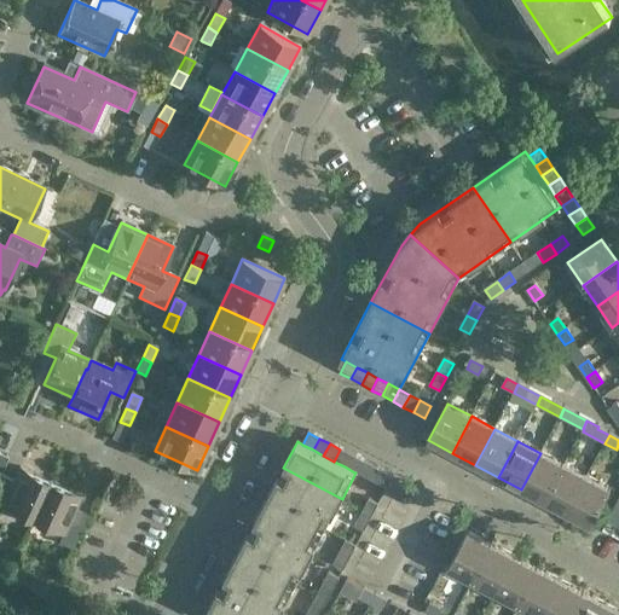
[(334,462),(345,466),(351,456),(340,450),(334,462)]
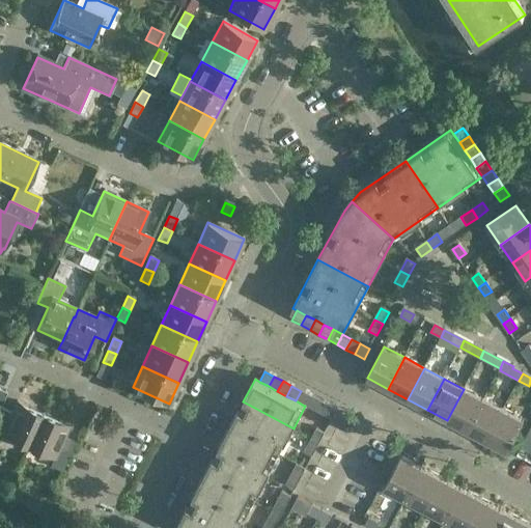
[(447,420),(467,431),(483,399),(464,389),(447,420)]
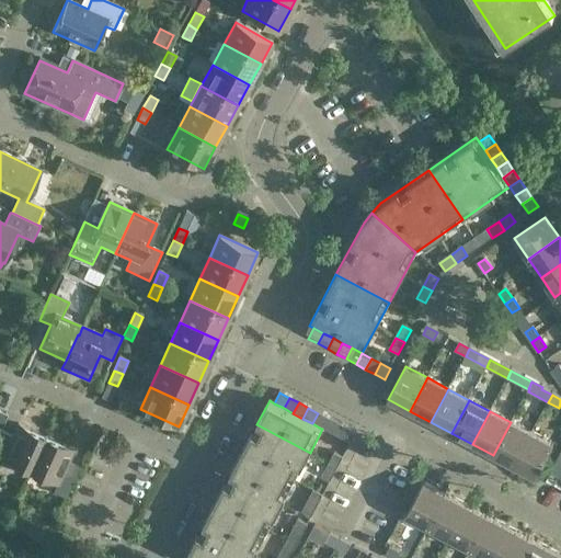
[(312,423),(321,429),(328,418),(318,413),(312,423)]
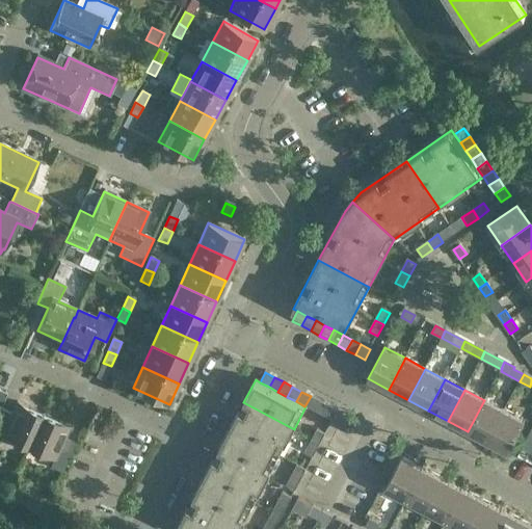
[(304,406),(306,406),(314,412),(319,401),(311,396),(304,406)]
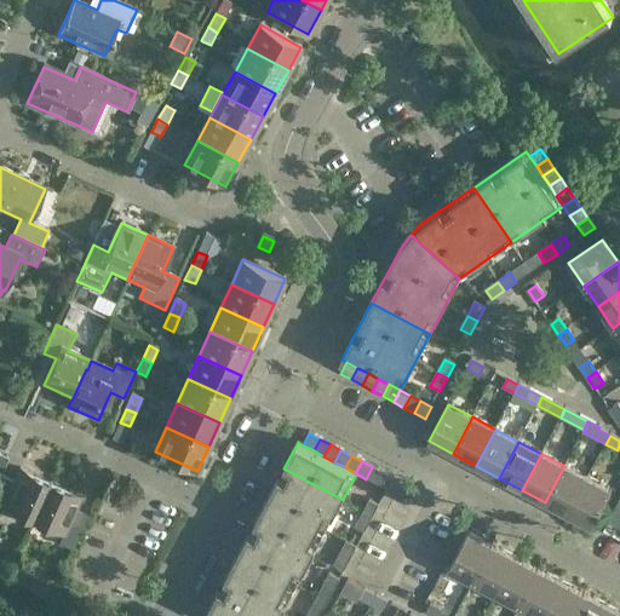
[(545,502),(568,514),(587,478),(564,466),(545,502)]
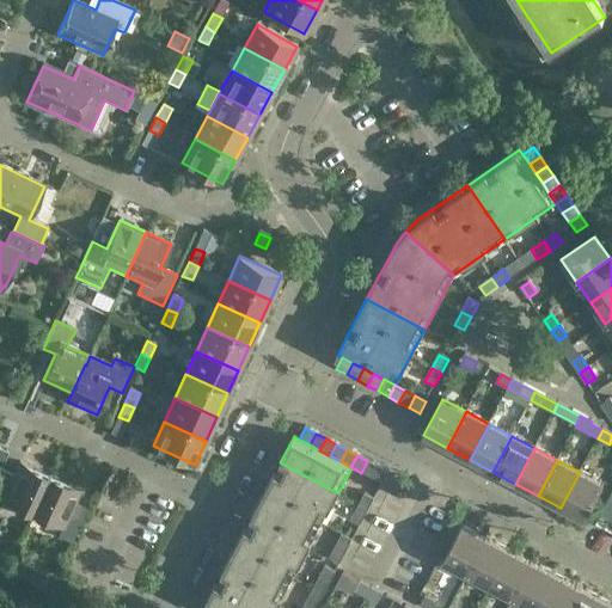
[(378,466),(367,461),(361,473),(372,478),(378,466)]
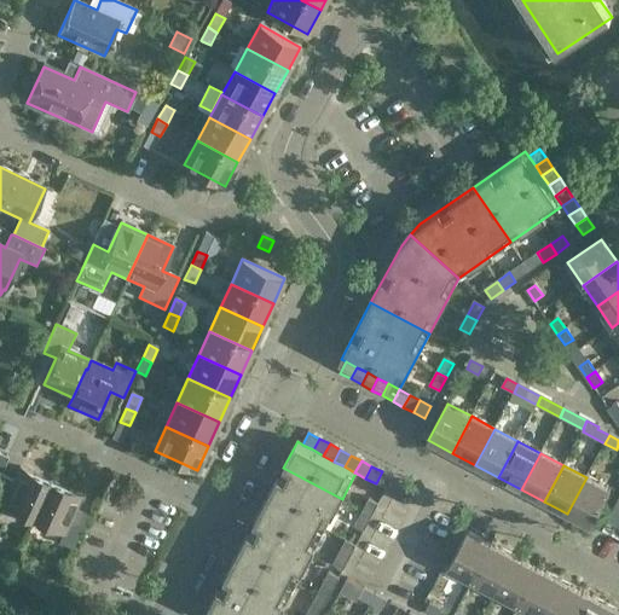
[(283,468),(267,498),(325,529),(342,499),(283,468)]
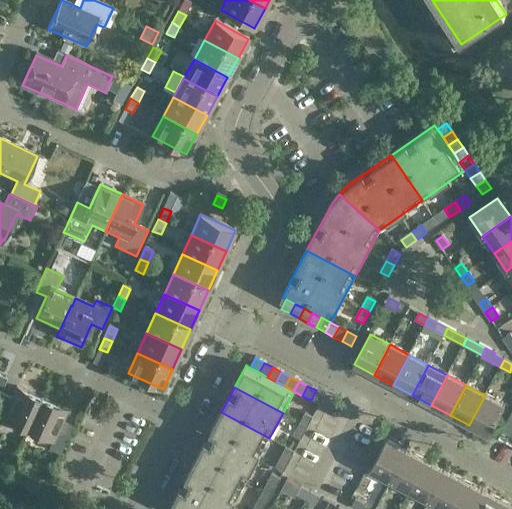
[(11,399),(0,394),(0,425),(3,419),(28,430),(42,400),(16,388),(11,399)]
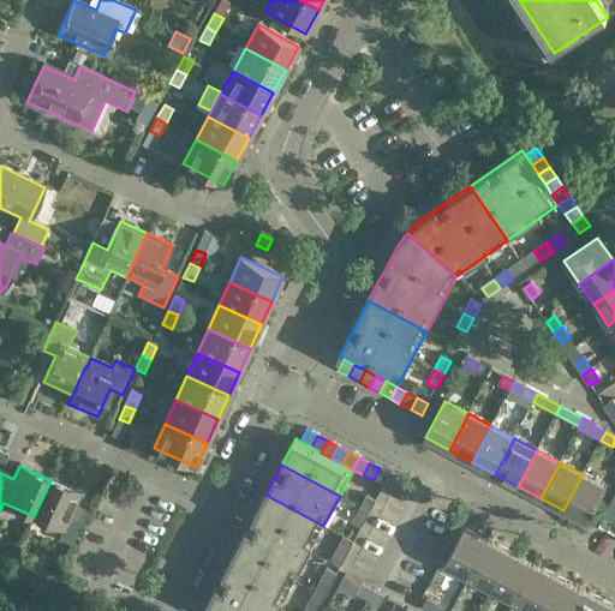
[(384,486),(390,474),(380,468),(374,480),(384,486)]
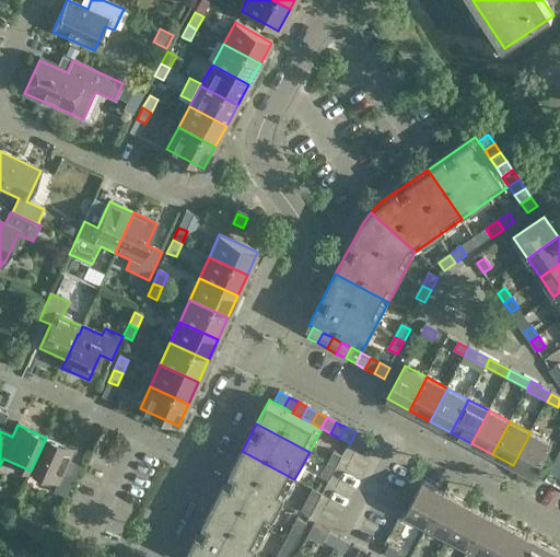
[(535,477),(552,443),(531,432),(513,465),(535,477)]
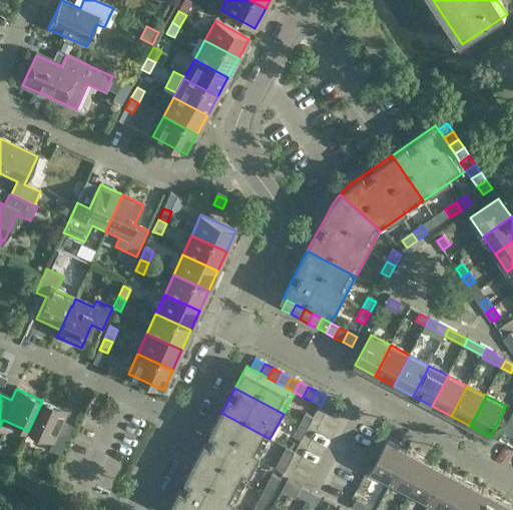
[(60,456),(73,428),(62,423),(67,412),(42,401),(28,431),(53,442),(49,451),(60,456)]
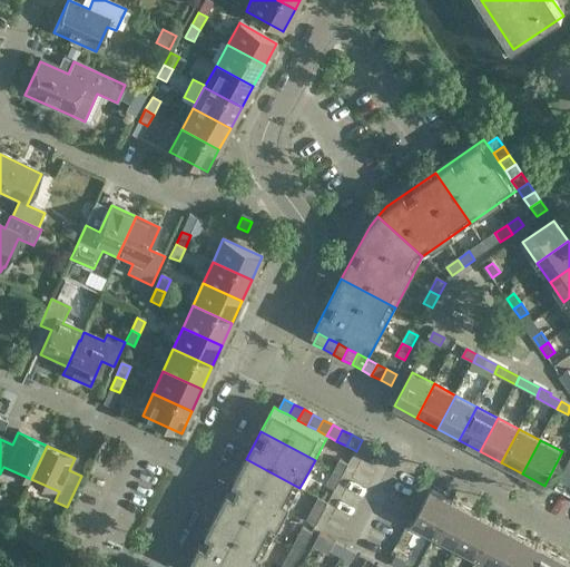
[(246,459),(232,487),(286,515),(300,488),(246,459)]
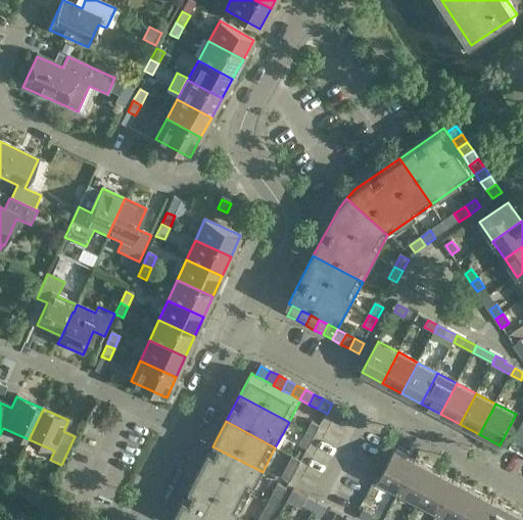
[(312,422),(306,434),(314,437),(320,426),(312,422)]
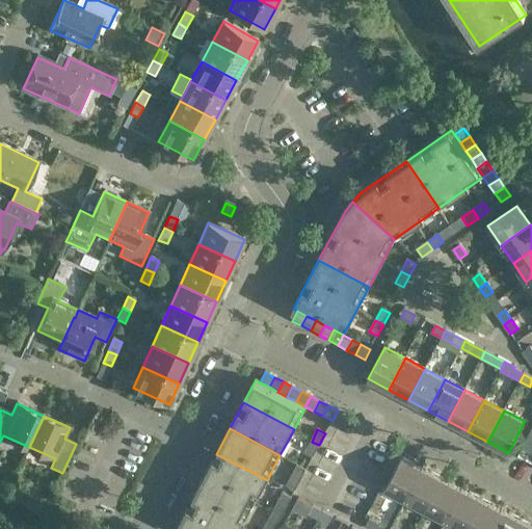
[(306,453),(313,456),(313,457),(319,445),(312,442),(306,453)]
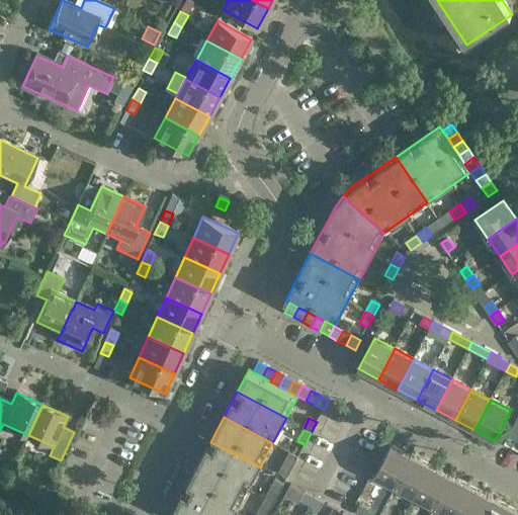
[(210,442),(197,466),(247,493),(260,467),(210,442)]
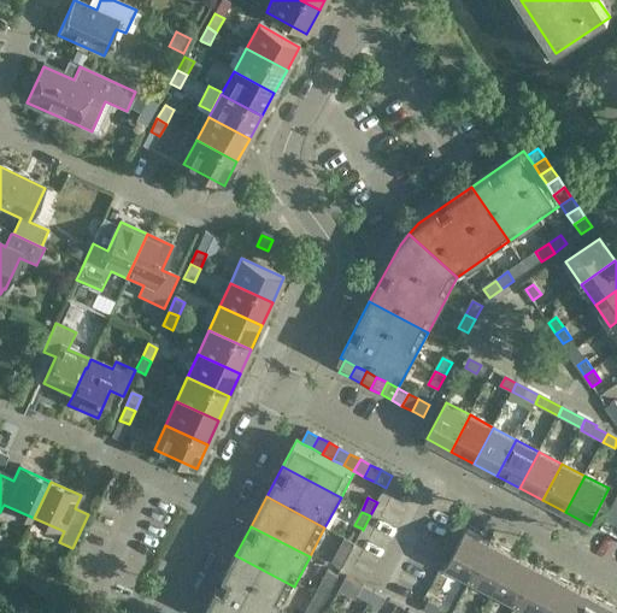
[(446,567),(470,579),(489,543),(466,530),(446,567)]
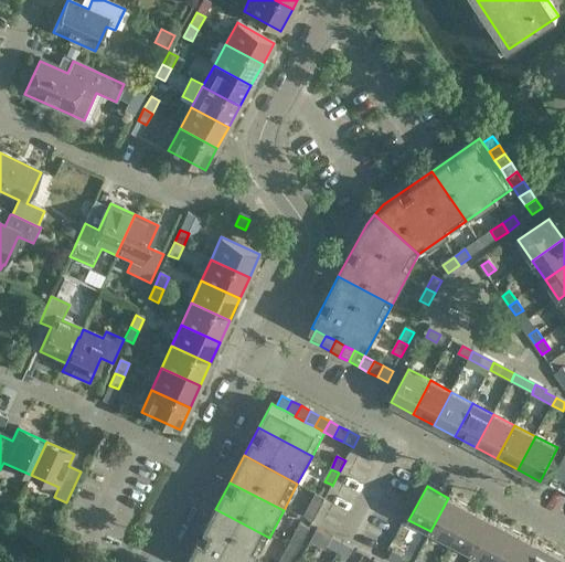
[(316,494),(310,505),(320,510),(326,499),(316,494)]
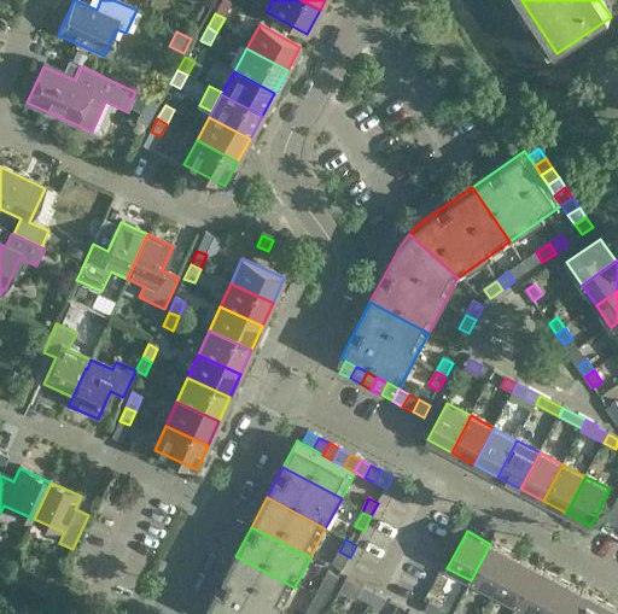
[(471,580),(494,592),(514,556),(490,544),(471,580)]
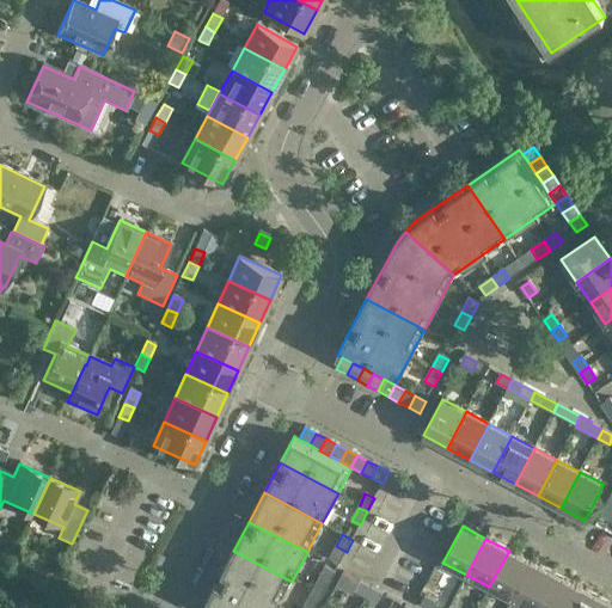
[(330,558),(340,564),(347,552),(336,546),(330,558)]
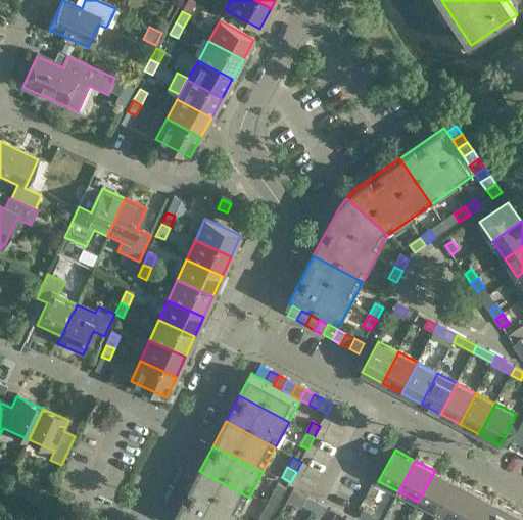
[(199,471),(186,497),(229,519),(237,519),(249,498),(199,471)]
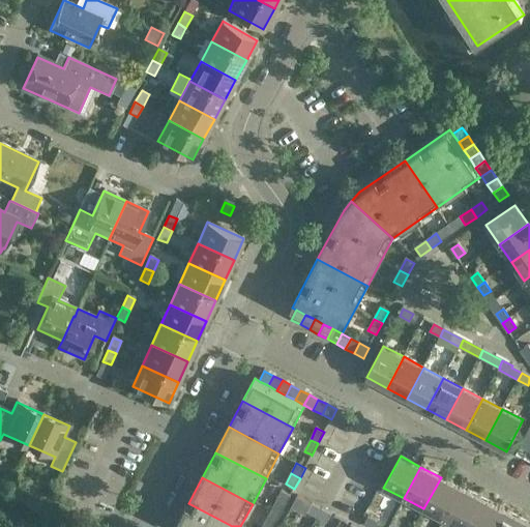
[(423,508),(444,519),(461,488),(441,477),(423,508)]
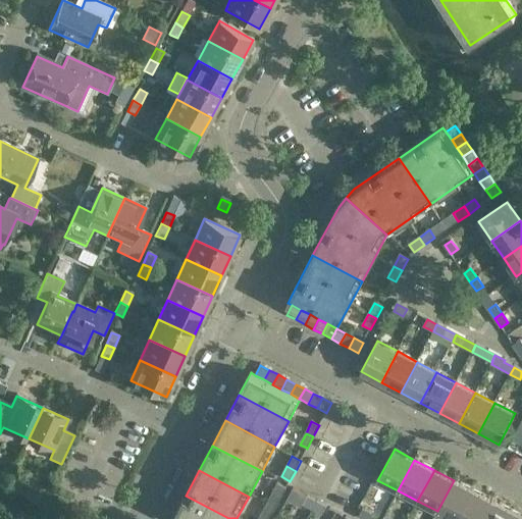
[(437,511),(451,518),(459,518),(473,490),(454,480),(437,511)]
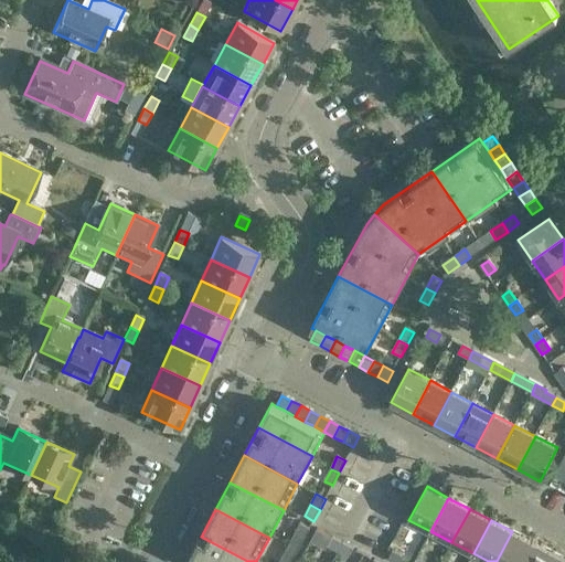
[(300,523),(295,534),(305,540),(310,529),(300,523)]
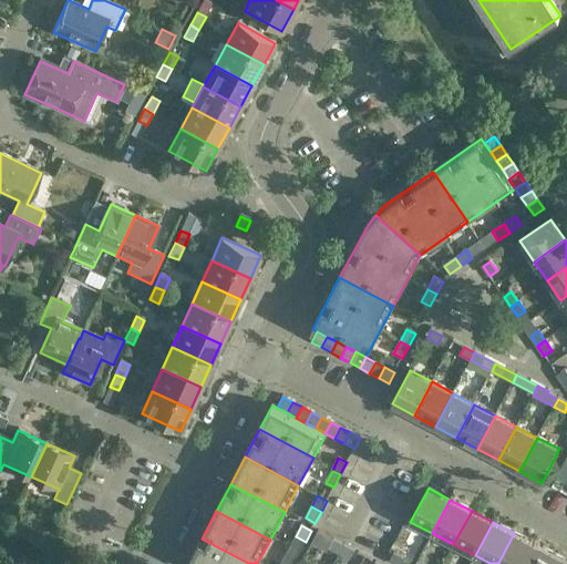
[(524,563),(535,544),(514,533),(498,563),(524,563)]
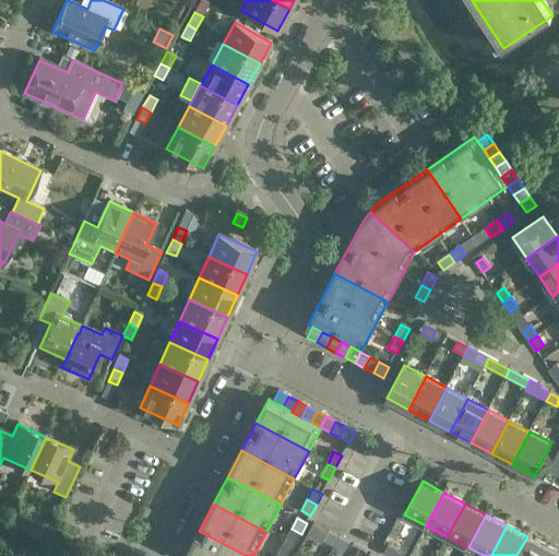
[(292,529),(286,540),(295,545),(301,534),(292,529)]
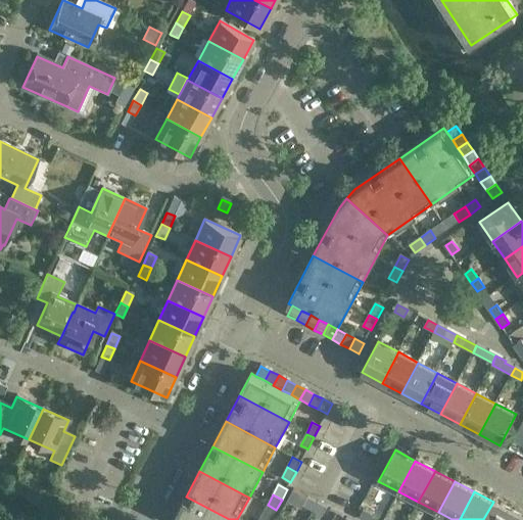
[(229,519),(186,497),(175,518),(177,519),(229,519)]
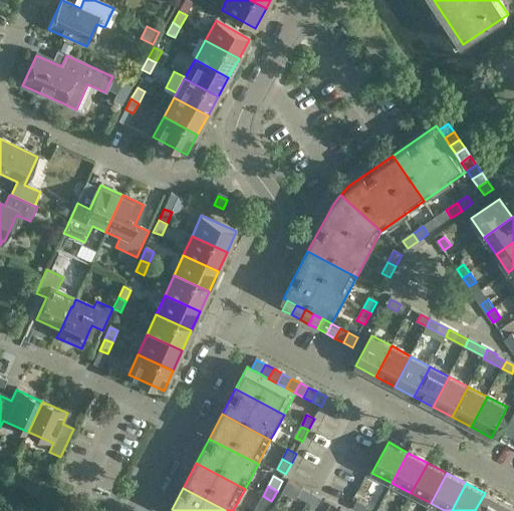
[(298,497),(308,502),(312,495),(302,490),(298,497)]
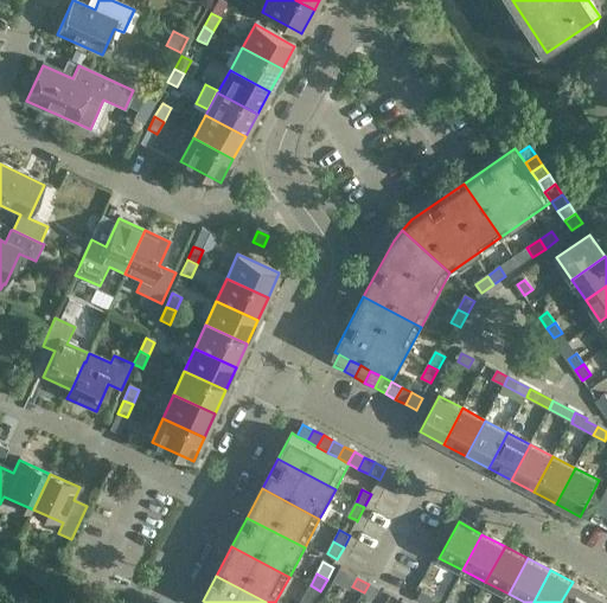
[(590,602),(595,594),(573,582),(561,602),(590,602)]
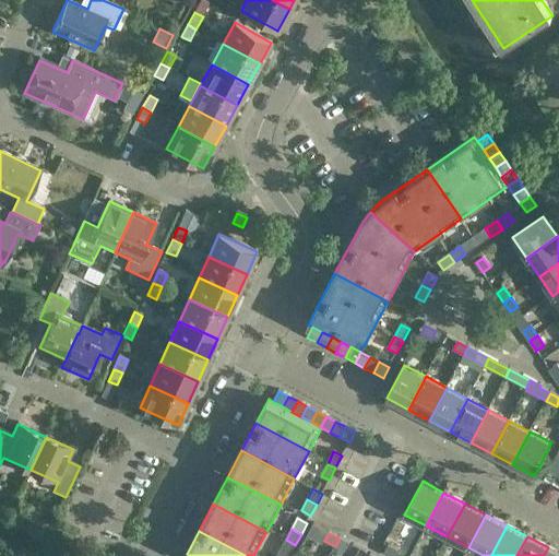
[(345,552),(349,544),(340,539),(335,546),(345,552)]
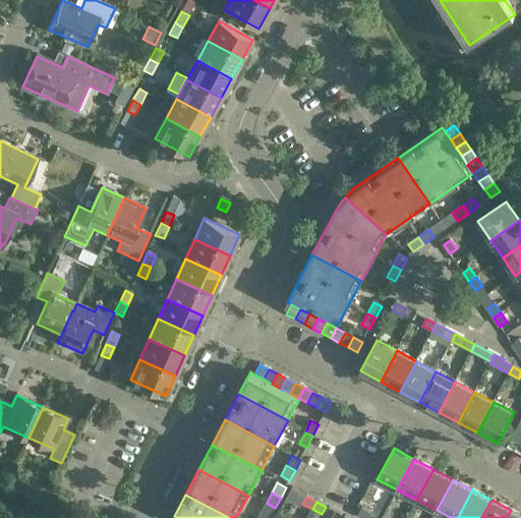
[(267,503),(262,513),(270,517),(275,508),(267,503)]
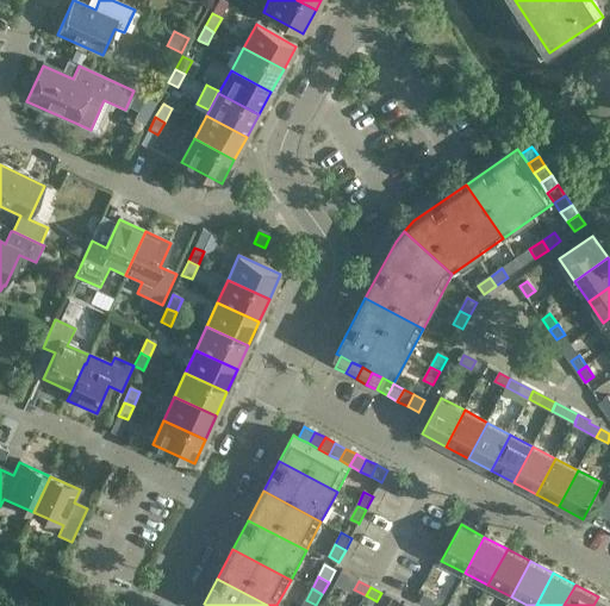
[(424,594),(418,604),(421,605),(433,605),(436,600),(424,594)]
